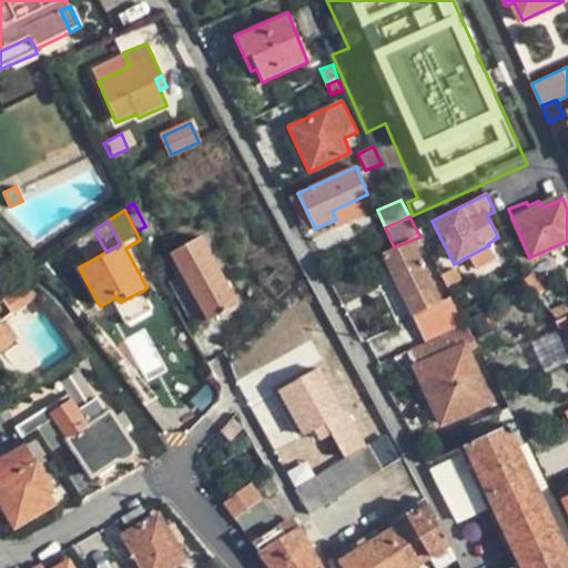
[(94,230),(82,239),(88,249),(100,241),(94,230)]
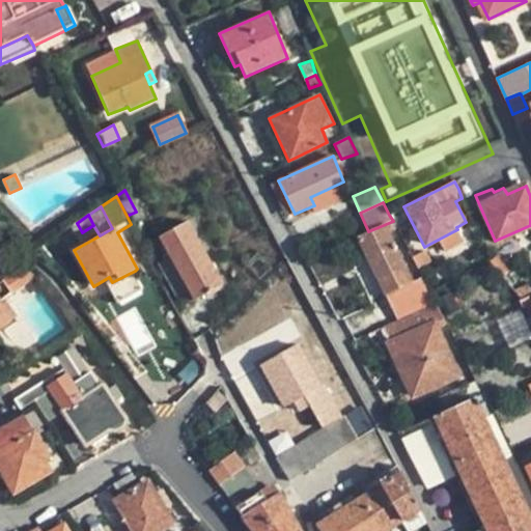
[(159,239),(175,267),(194,299),(224,283),(189,222),(159,239)]
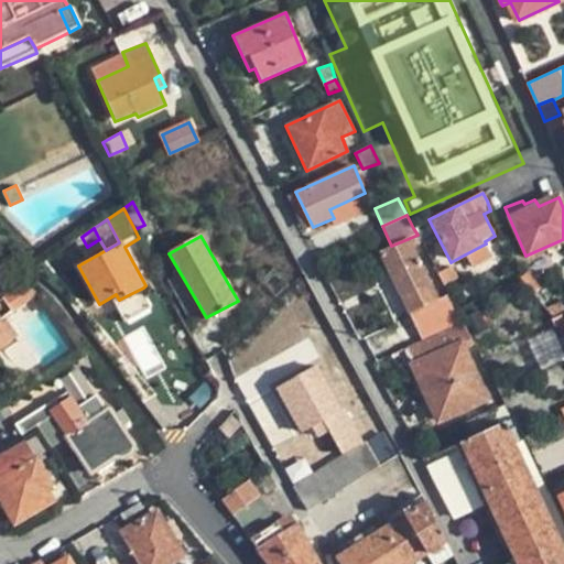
[(421,342),(459,324),(446,296),(438,300),(410,238),(391,246),(379,251),(421,342)]
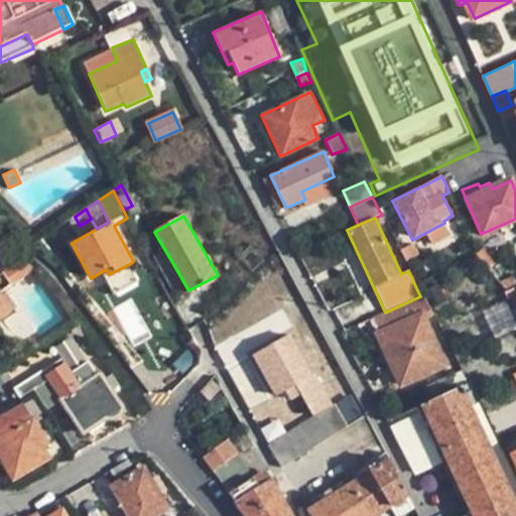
[(450,237),(444,223),(425,233),(431,246),(450,237)]
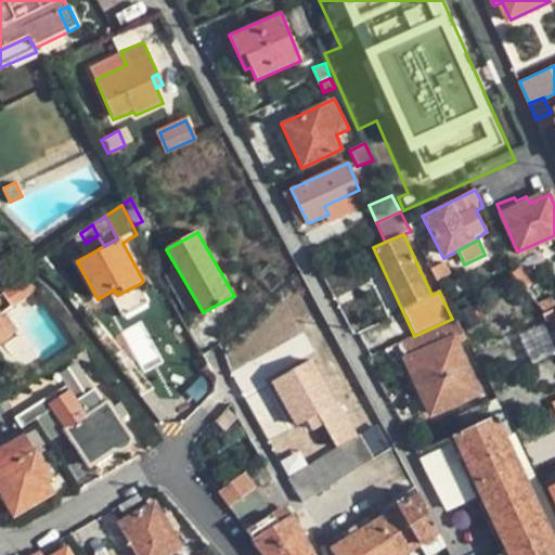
[(443,265),(431,270),(437,281),(449,275),(443,265)]
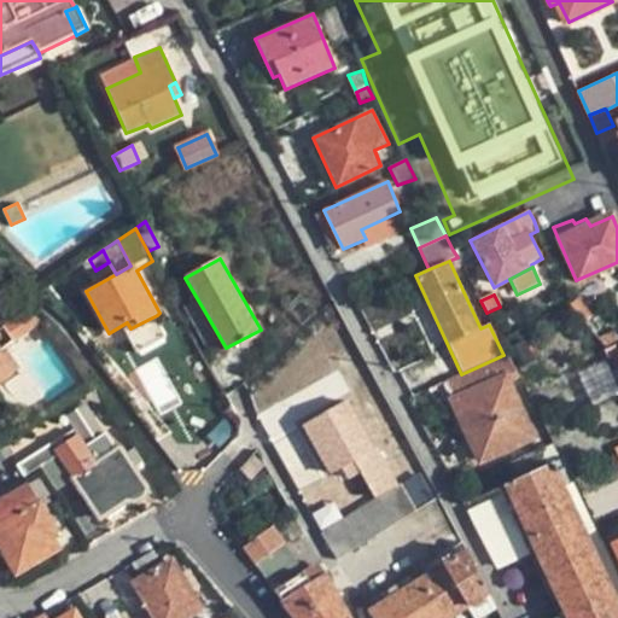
[(227,350),(226,348),(204,310),(194,315),(215,356),(227,350)]
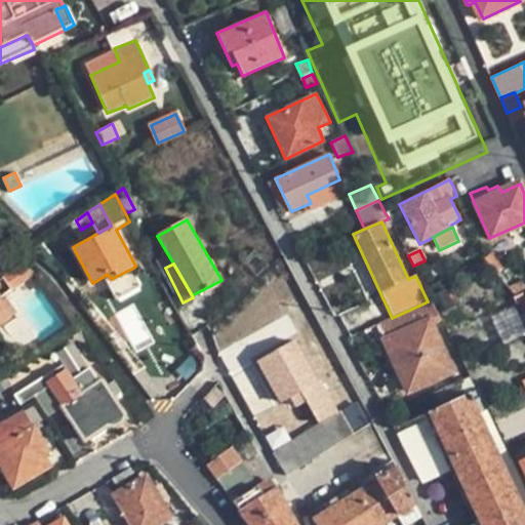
[(143,284),(133,268),(111,279),(118,291),(125,287),(127,291),(143,284)]
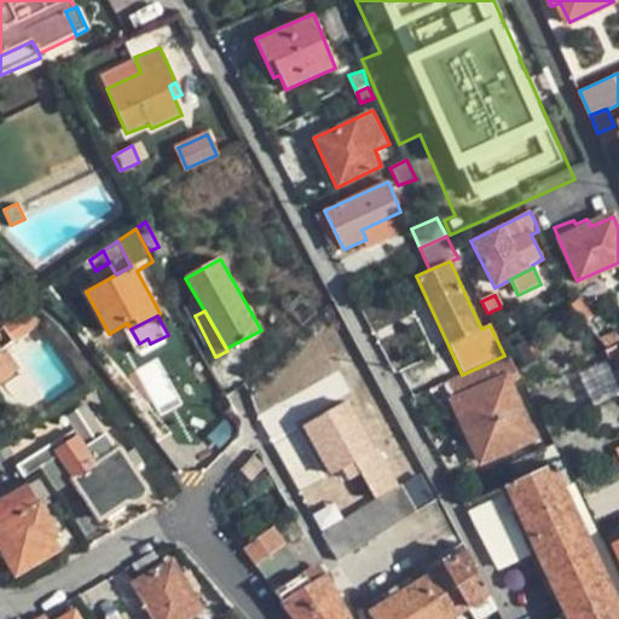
[(0,381),(19,368),(6,347),(13,342),(3,329),(0,329),(0,381)]
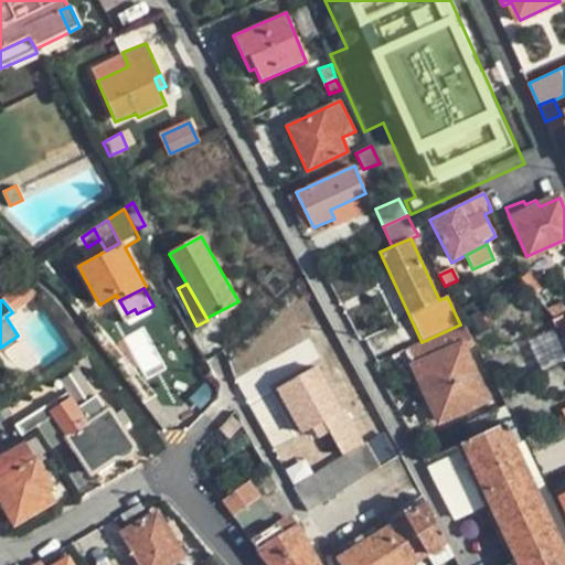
[(476,344),(465,322),(460,324),(422,342),(405,350),(440,419),(489,398),(466,348),(476,344)]
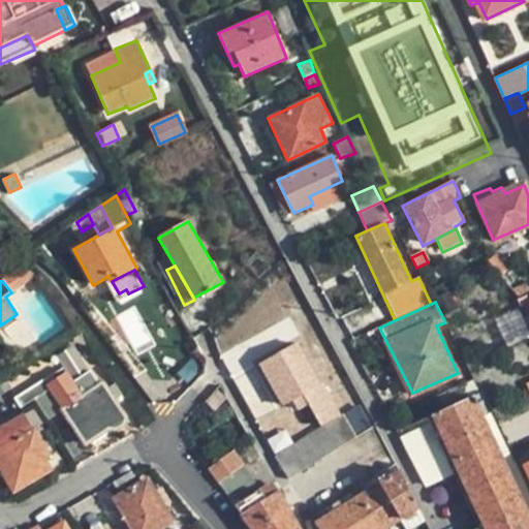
[(298,344),(260,365),(281,405),(293,399),(298,405),(310,399),(307,392),(320,383),(298,344)]
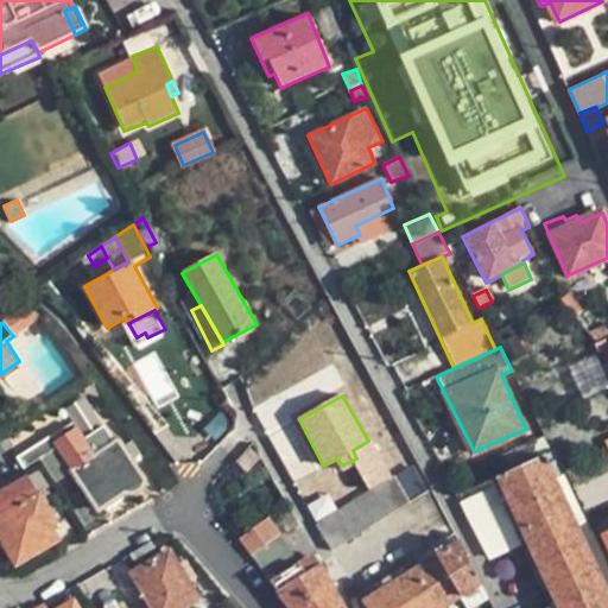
[(36,448),(40,457),(80,432),(74,423),(35,447),(36,448)]
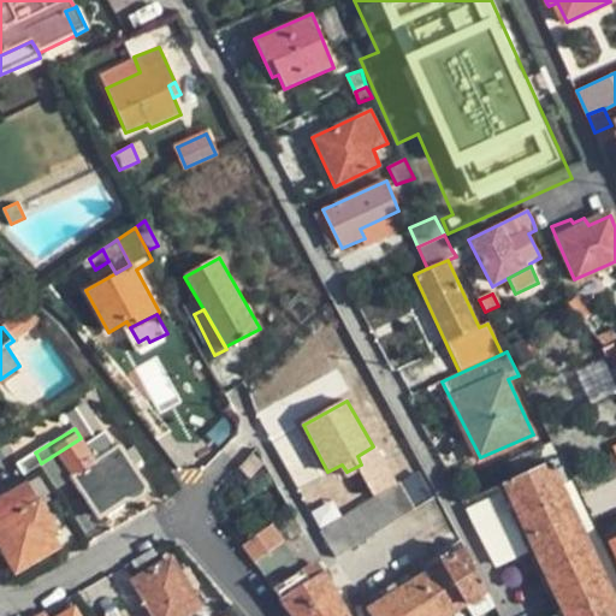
[(96,438),(101,445),(116,438),(111,428),(96,438)]
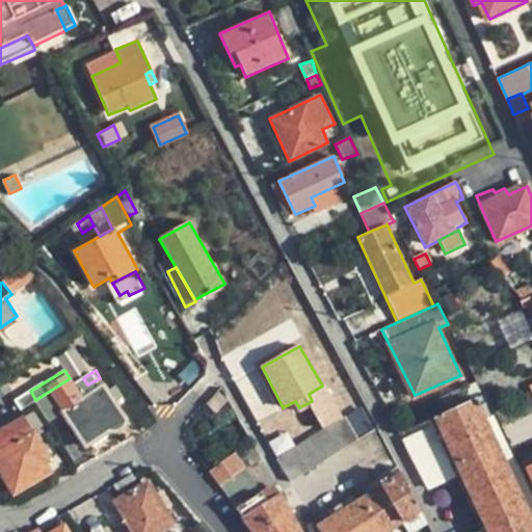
[(100,378),(87,384),(92,394),(84,399),(70,378),(35,400),(49,421),(64,411),(85,445),(107,431),(111,432),(116,431),(120,429),(123,426),(125,422),(125,419),(100,378)]
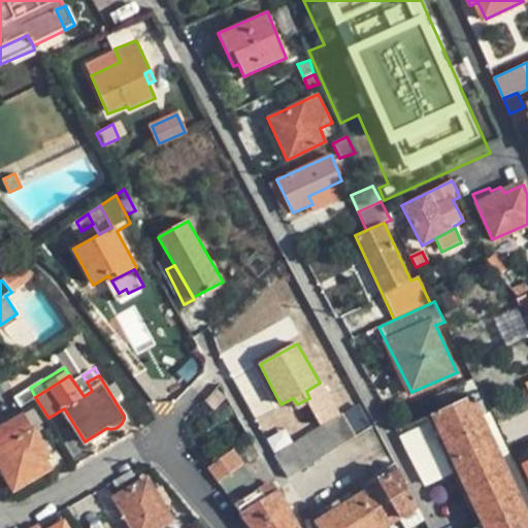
[(22,405),(35,397),(31,389),(17,397),(22,405)]
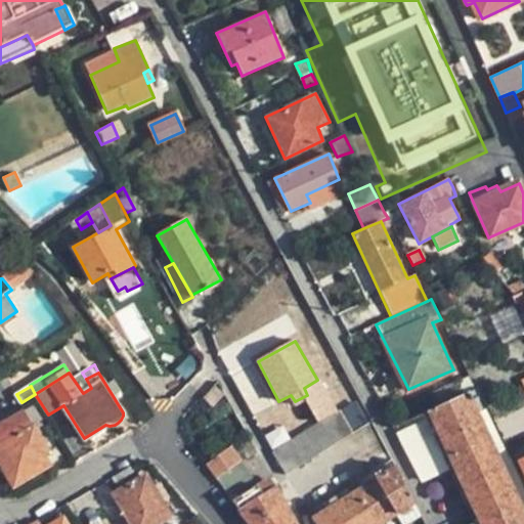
[(469,391),(429,410),(437,429),(455,467),(481,523),(523,523),(523,507),(490,437),(469,391)]
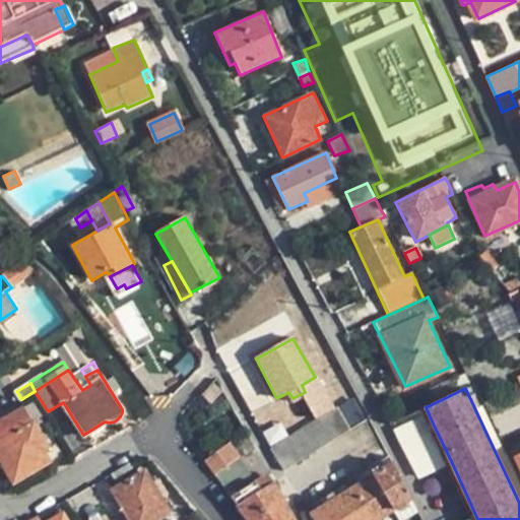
[(315,451),(328,443),(347,432),(350,430),(337,406),(302,429),(315,451)]
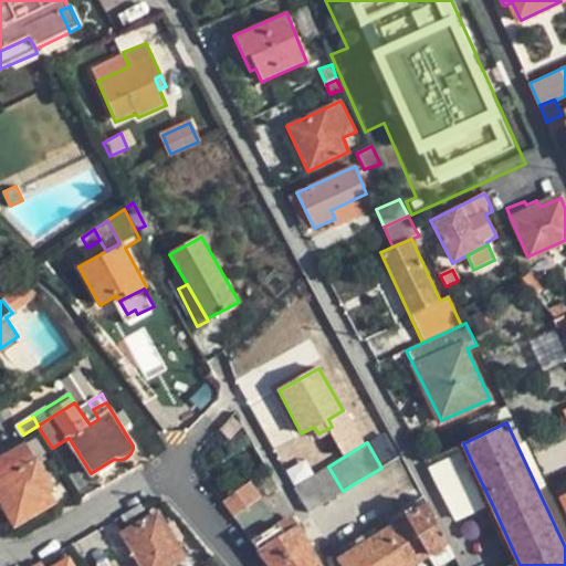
[(0,460),(0,499),(16,525),(54,503),(48,490),(54,486),(30,444),(0,460)]
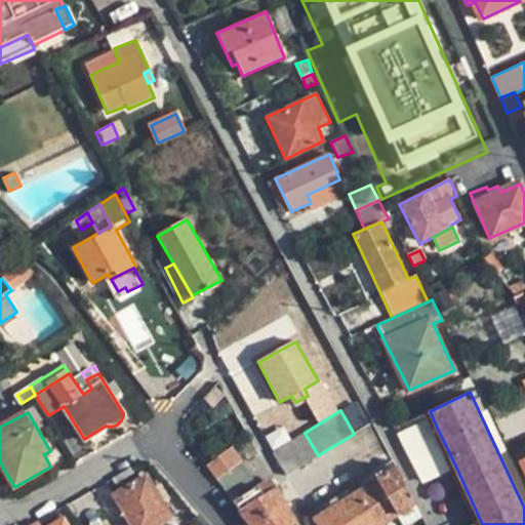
[(501,438),(511,456),(519,452),(524,449),(524,433),(523,429),(501,438)]
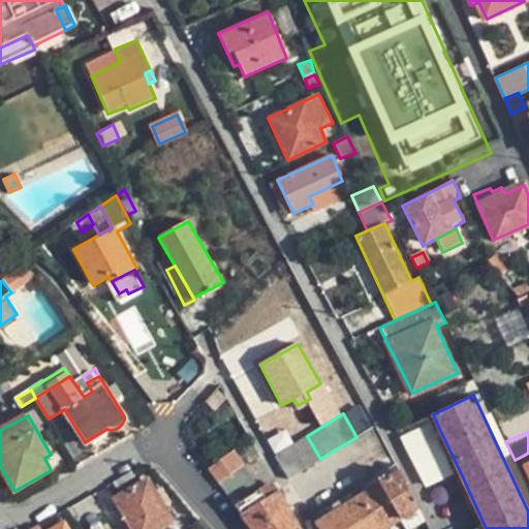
[(427,488),(460,471),(441,433),(407,450),(427,488)]
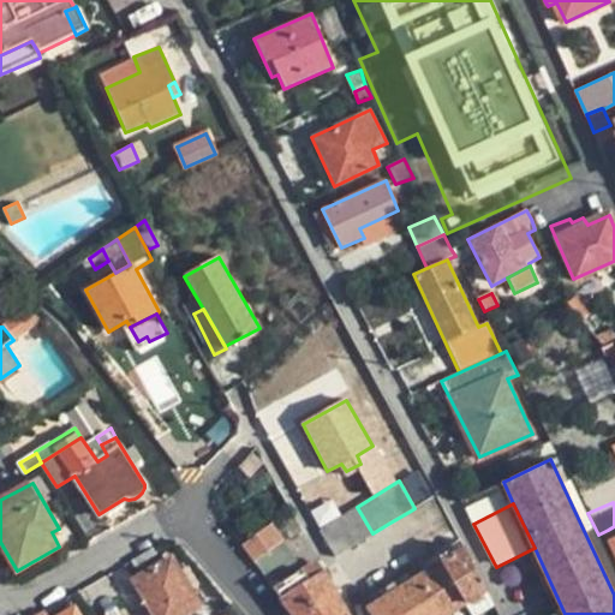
[(372,533),(357,507),(322,530),(336,556),(372,533)]
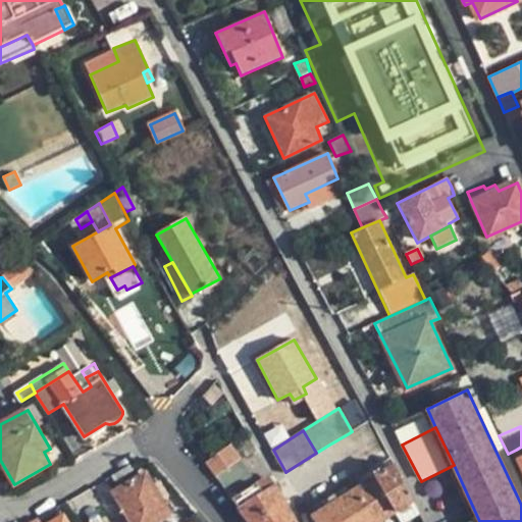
[(235,448),(207,464),(211,470),(223,486),(249,470),(235,448)]
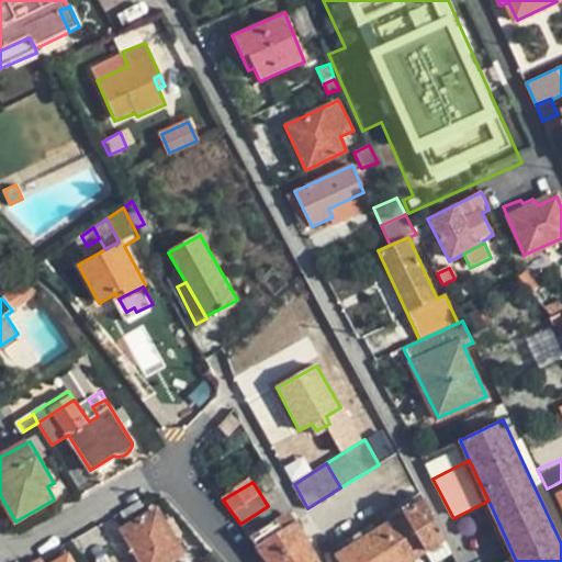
[(547,489),(551,498),(560,494),(555,484),(547,489)]
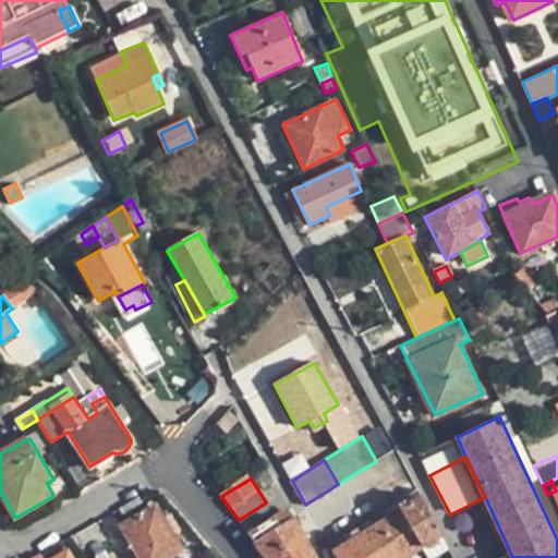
[(147,500),(143,494),(128,502),(123,505),(128,512),(147,500)]
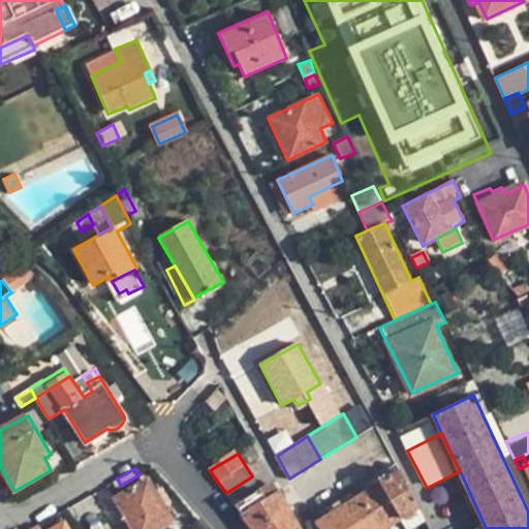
[(418,507),(399,470),(379,483),(392,503),(402,520),(419,508),(418,507)]
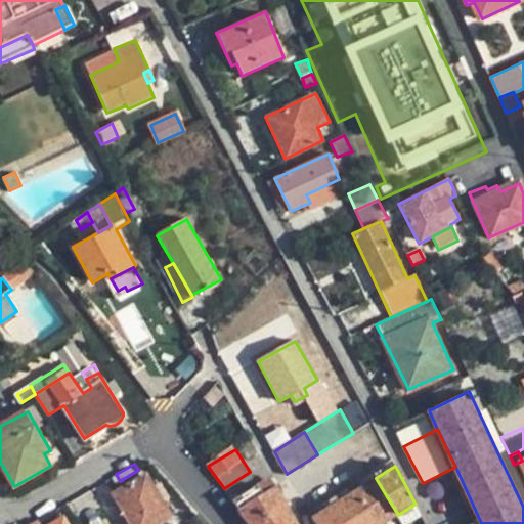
[(257,483),(250,472),(224,488),(231,499),(257,483)]
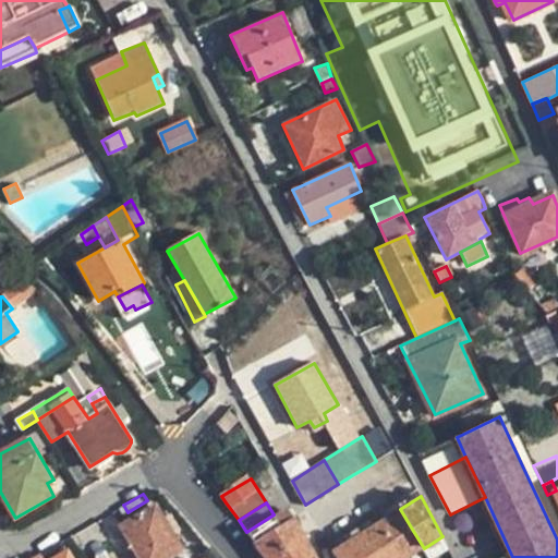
[(121,525),(138,557),(168,557),(184,549),(157,506),(121,525)]
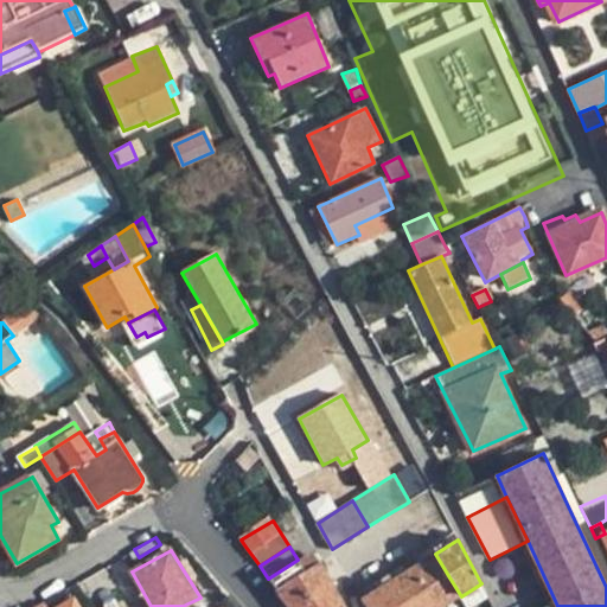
[(311,551),(298,560),(305,570),(317,563),(311,551)]
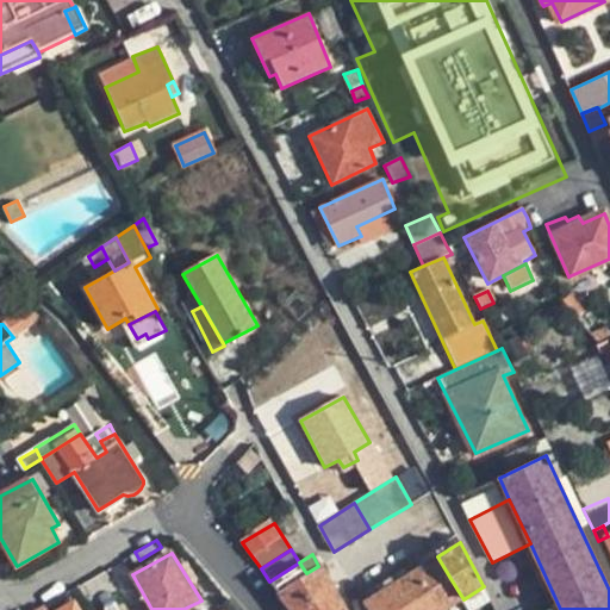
[(452,580),(437,556),(415,570),(439,609),(446,609),(464,599),(452,580)]
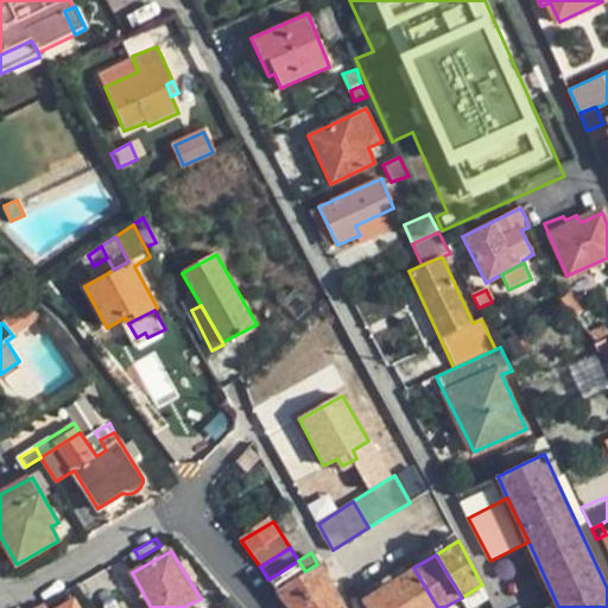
[(320,563),(317,564),(305,571),(298,561),(268,580),(287,605),(289,606),(330,582),(320,563)]
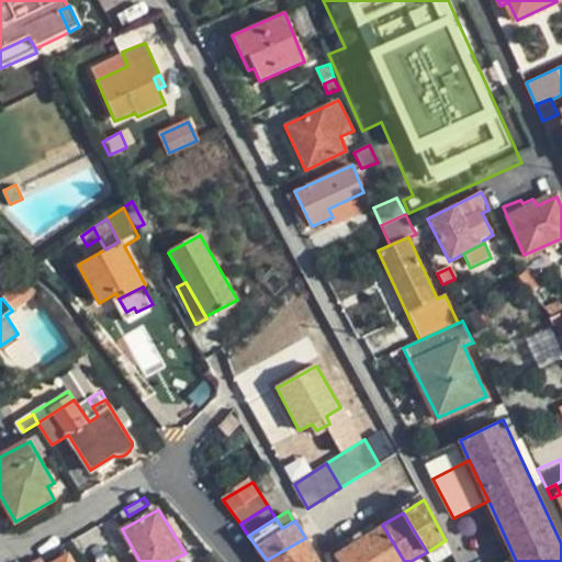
[(339,561),(404,561),(382,525),(335,554),(339,561)]
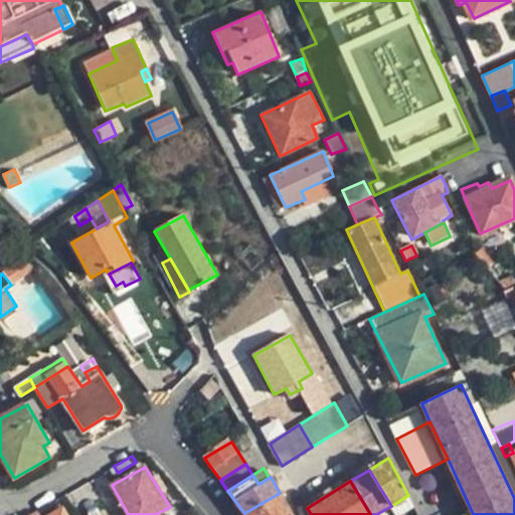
[(292,514),(280,493),(244,513),(245,514),(292,514)]
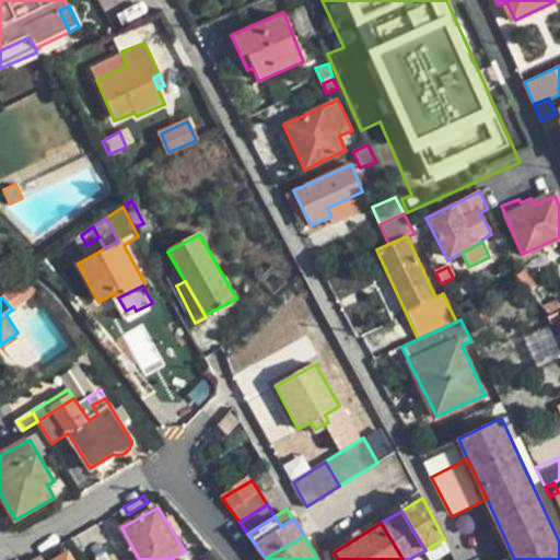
[(431,558),(432,559),(441,559),(452,553),(444,538),(426,550),(431,558)]
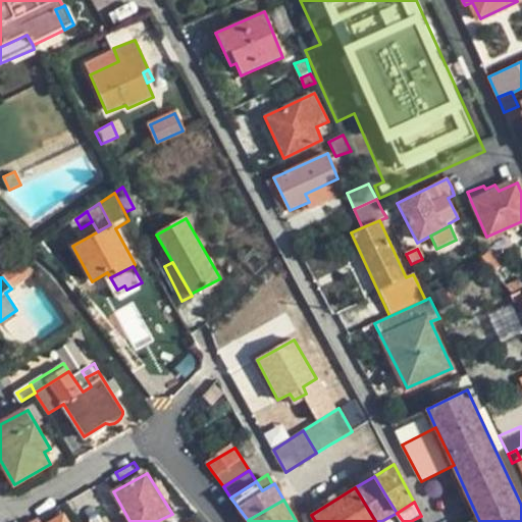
[(399,521),(402,520),(397,513),(381,521),(399,521)]
